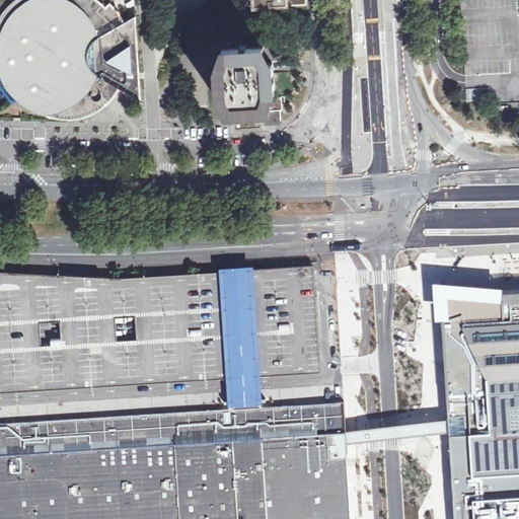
[(28,0),(14,0),(10,4),(4,10),(0,16),(0,51),(2,53),(3,65),(6,74),(7,77),(10,84),(14,90),(21,98),(26,103),(32,107),(38,109),(45,113),(46,116),(46,114),(51,116),(56,117),(62,118),(69,119),(80,117),(88,115),(90,116),(92,112),(94,114),(96,110),(98,112),(101,107),(103,108),(105,103),(109,99),(118,96),(116,91),(119,87),(141,100),(136,15),(125,22),(121,14),(117,9),(110,3),(105,7),(102,4),(97,0),(35,0),(32,2),(28,0)]
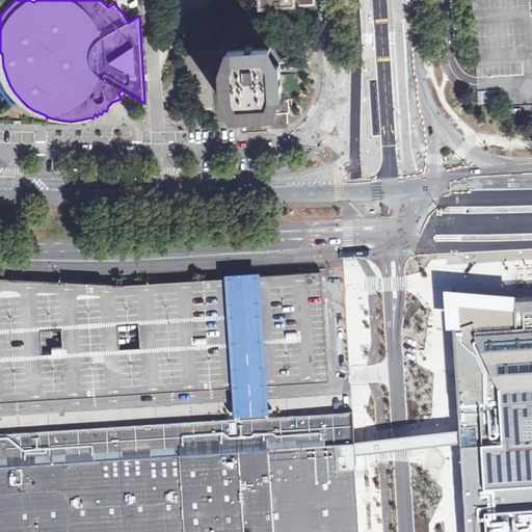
[(503,107),(531,104),(531,0),(472,0),(478,84),(478,91),(502,90),(503,107)]
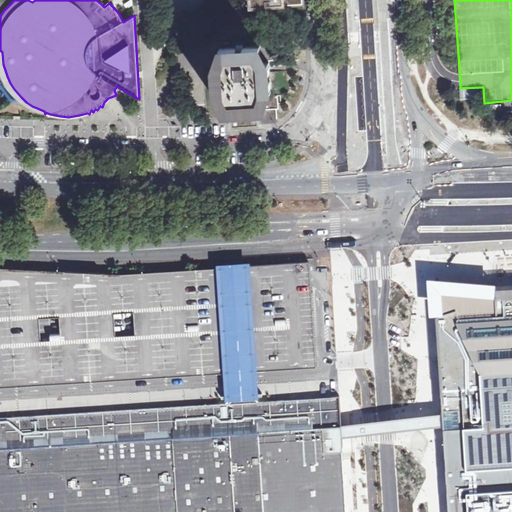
[(260,47),(260,46),(251,46),(245,47),(245,51),(236,51),(236,47),(221,48),(221,49),(221,55),(222,56),(222,66),(214,66),(214,76),(218,76),(219,85),(215,85),(216,95),(223,95),(224,112),(241,111),(240,108),(248,107),(249,111),(265,110),(264,92),(271,92),(270,81),(267,82),(266,73),(270,73),(270,72),(270,70),(269,67),(269,63),(261,63),(260,47)]
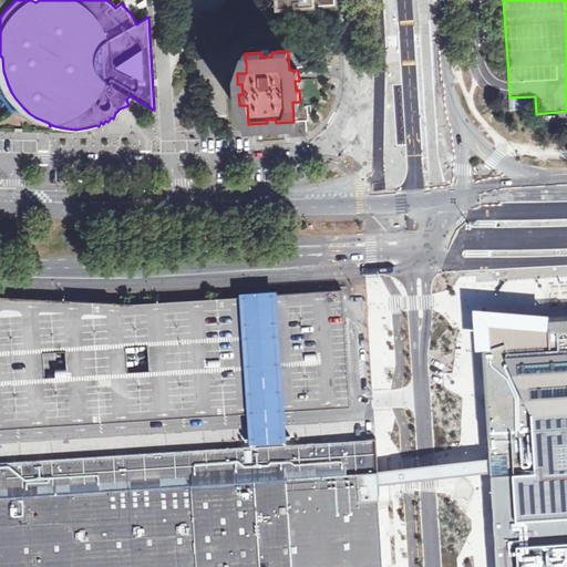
[(280,296),(243,298),(142,303),(132,303),(101,302),(0,298),(0,430),(249,414),(286,412),(351,409),(343,291),(280,296)]
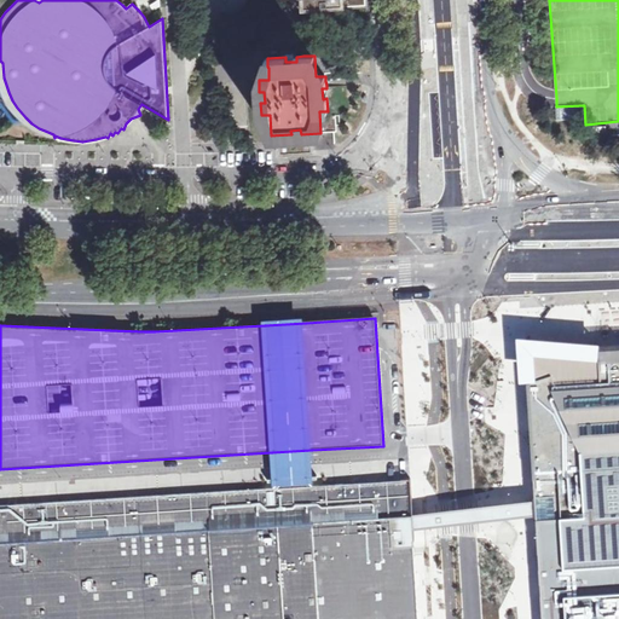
[(618,618),(618,346),(597,347),(597,350),(555,345),(527,341),(530,375),(526,375),(533,472),(534,490),(534,496),(534,499),(534,503),(534,508),(536,518),(537,567),(538,608),(539,618),(618,618)]
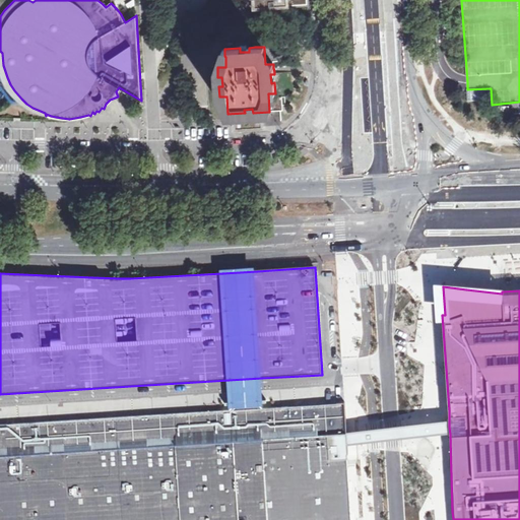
[(347,434),(347,431),(344,402),(338,402),(287,406),(264,407),(261,407),(257,403),(247,404),(238,404),(234,409),(231,410),(215,411),(193,412),(171,413),(156,414),(119,417),(65,420),(46,421),(30,423),(14,424),(14,423),(9,423),(9,425),(0,425),(0,519),(351,519),(348,460),(347,445),(347,438),(347,434)]
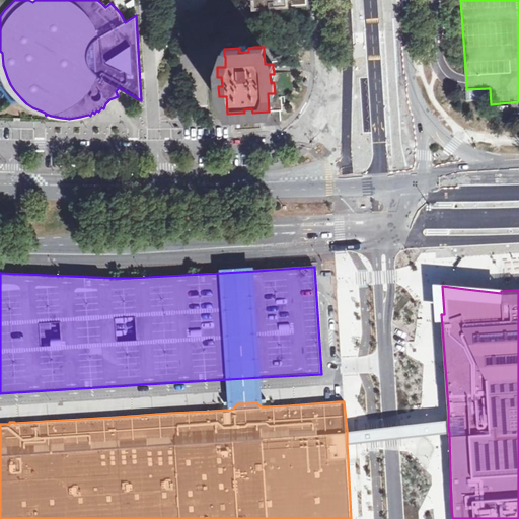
[(448,419),(347,430),(347,433),(347,437),(347,444),(449,434),(448,426),(448,422),(448,419)]
